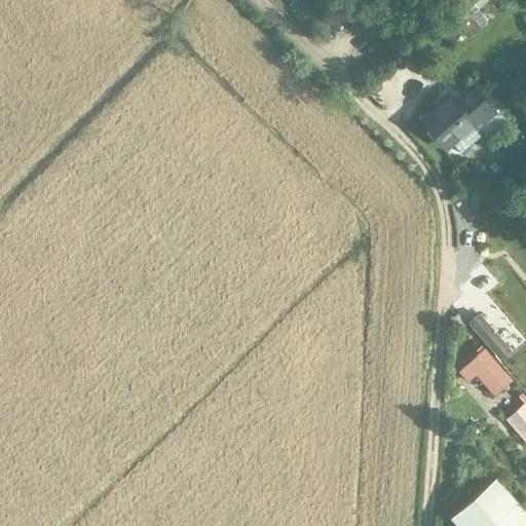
[(462,43),(473,34),(480,28),(489,26),(491,25),(489,20),(477,7),(484,0),(465,0),(458,7),(459,9),(453,13),(455,16),(445,26),(462,43)]
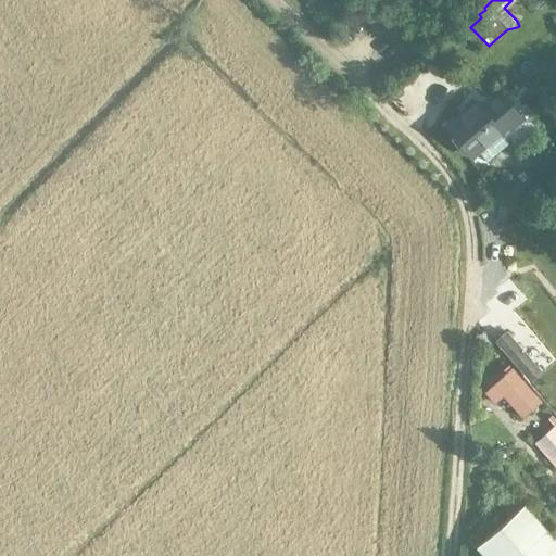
[(482,103),(476,97),(443,124),(469,155),(496,133),(502,139),(527,118),(500,88),(482,103)]
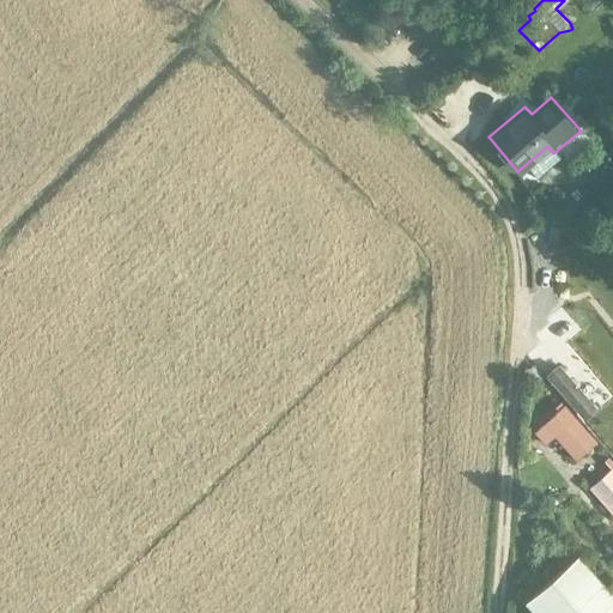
[(523,370),(525,374),(530,384),(541,378),(534,365),(523,370)]
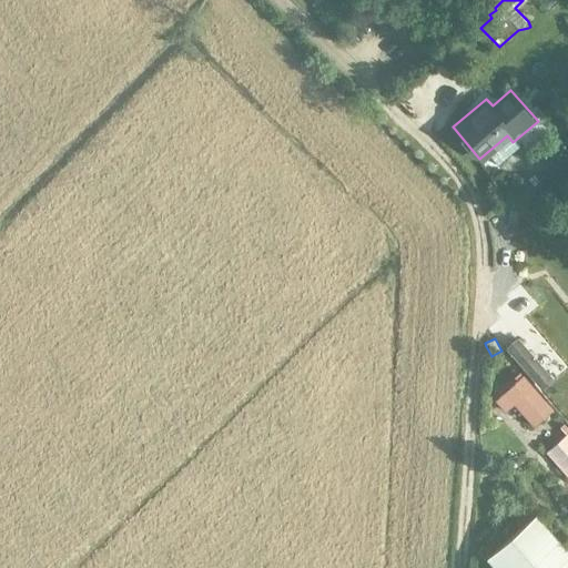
[(523,375),(521,375),(518,372),(513,376),(516,379),(494,399),(504,411),(513,403),(517,407),(514,409),(520,416),(523,415),(534,426),(553,408),(523,375)]
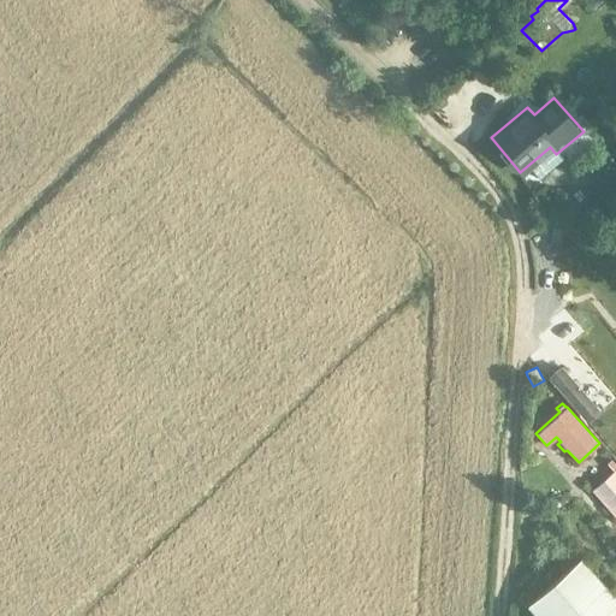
[(615,463),(611,458),(606,462),(614,471),(592,490),(615,516),(615,463)]
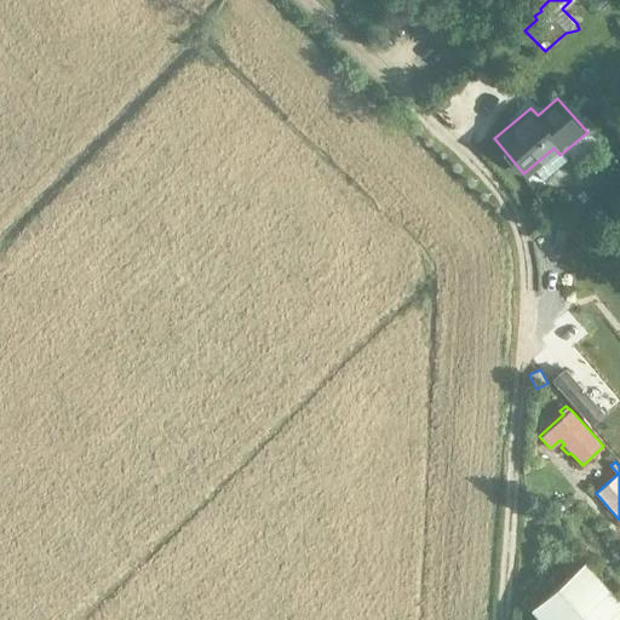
[(523,515),(538,521),(541,512),(527,506),(523,515)]
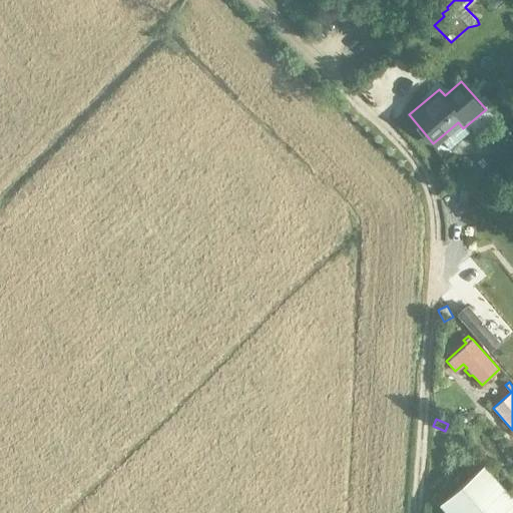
[(512,512),(512,498),(491,474),(483,464),(443,499),(439,503),(447,512),(512,512)]
